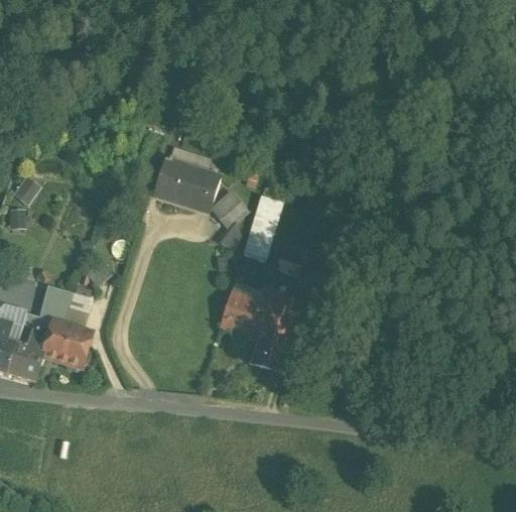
[(210,156),(181,147),(179,152),(172,150),(170,156),(169,155),(157,193),(210,210),(220,175),(205,170),(210,156)]
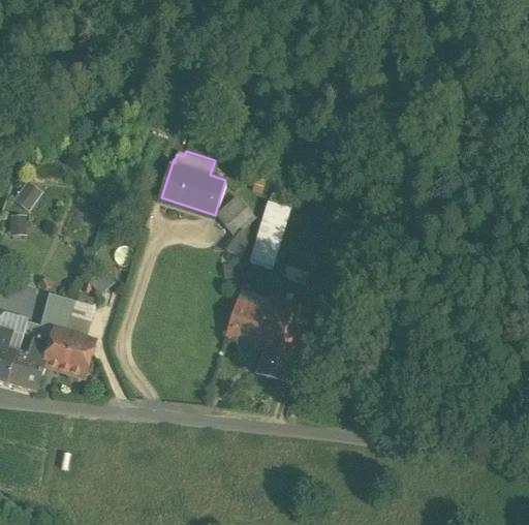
[(26,206),(40,189),(28,179),(14,194),(26,206)]
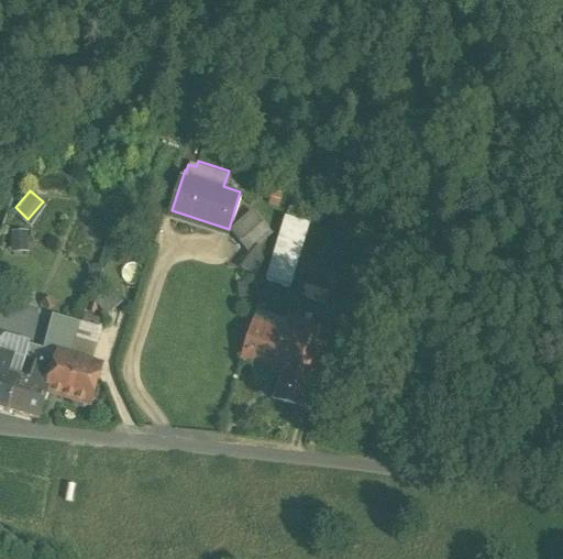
[(269,227),(254,209),(236,225),(252,241),(269,227)]
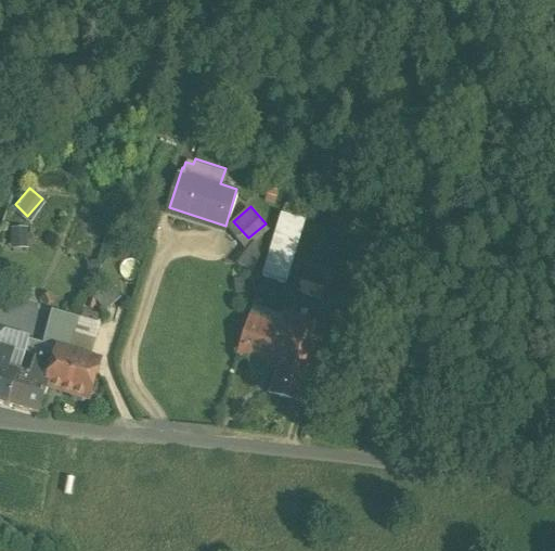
[(304,220),(281,213),(262,271),(285,279),(304,220)]
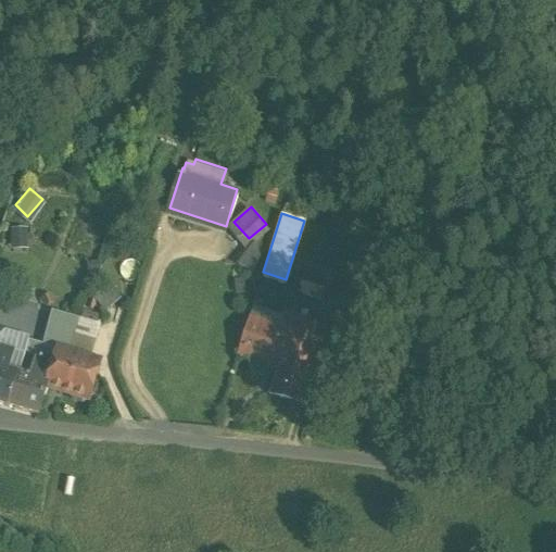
[(249,238),(234,222),(228,226),(243,243),(249,238)]
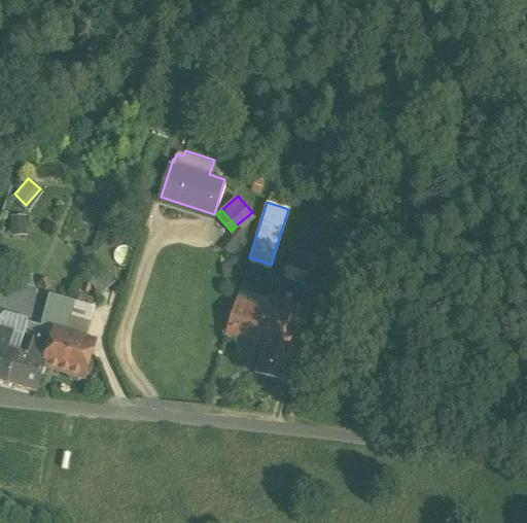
[(25,230),(25,212),(10,211),(9,230),(25,230)]
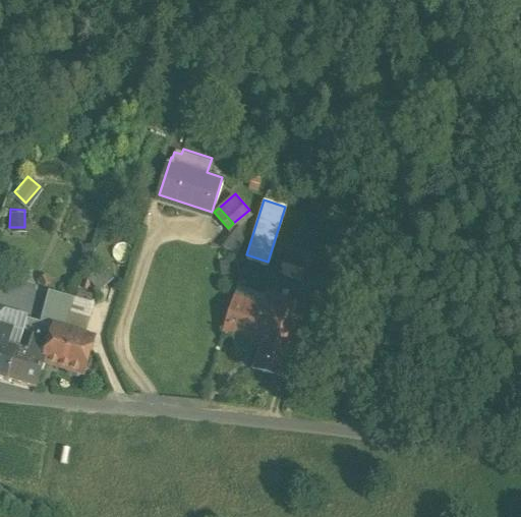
[(109,274),(100,263),(88,273),(97,284),(109,274)]
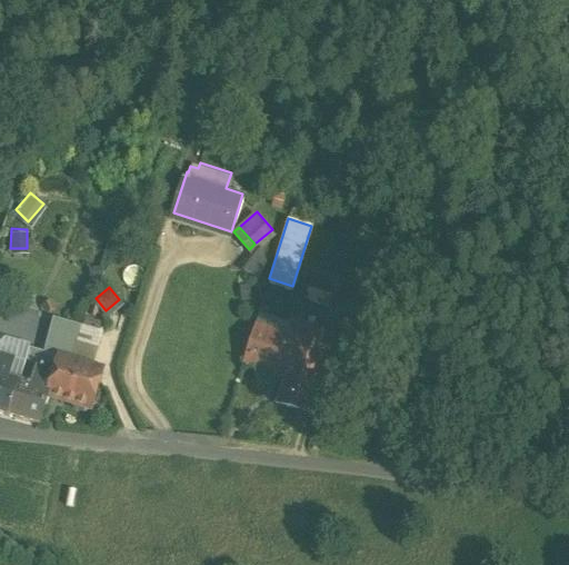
[(313,324),(301,319),(290,315),(286,329),(256,320),(243,357),(285,370),(275,399),(303,408),(332,319),(317,314),(313,324)]
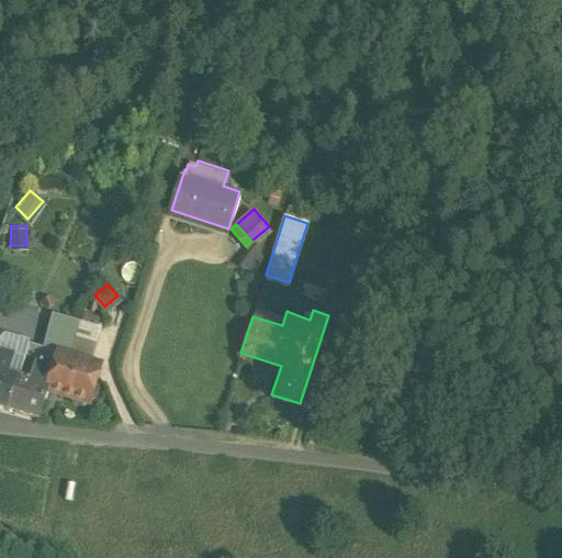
[(79,317),(52,311),(42,345),(65,352),(72,333),(79,317)]
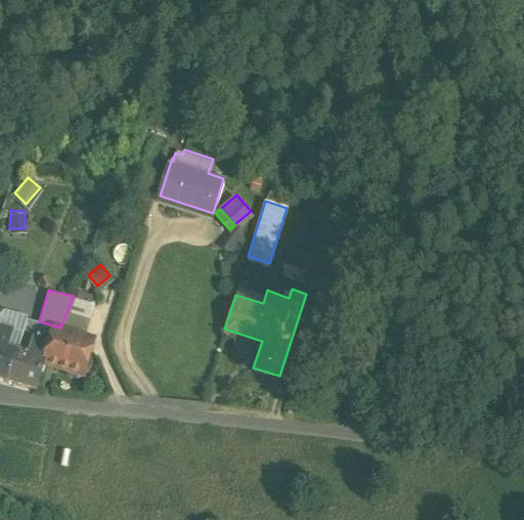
[(96,295),(81,290),(78,298),(94,302),(96,295)]
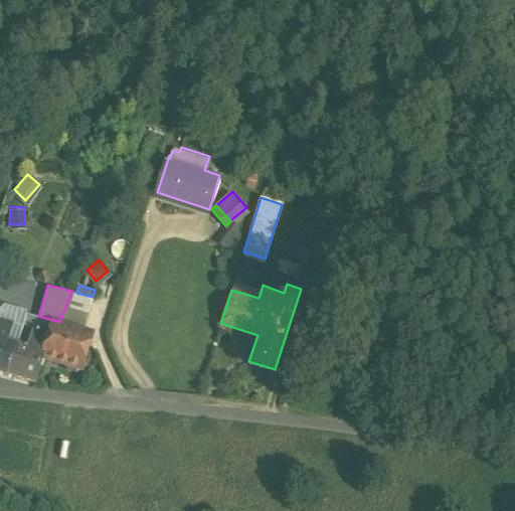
[(76,293),(72,291),(66,305),(89,312),(93,297),(76,293)]
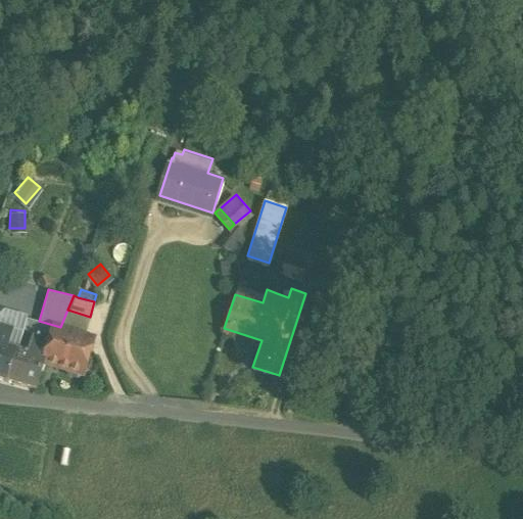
[(90,317),(67,310),(60,327),(60,328),(85,335),(90,317)]
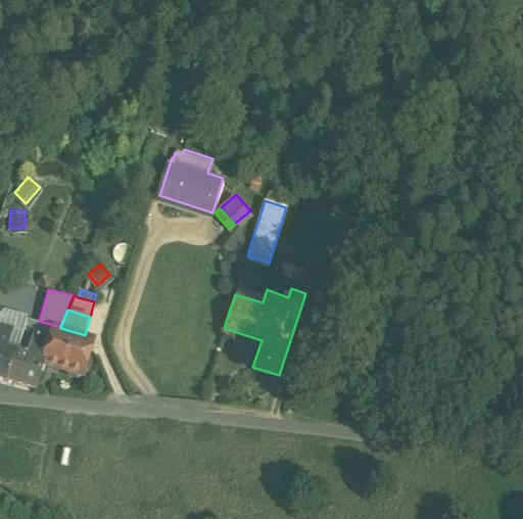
[(0,323),(0,376),(8,378),(17,349),(7,346),(13,327),(0,323)]
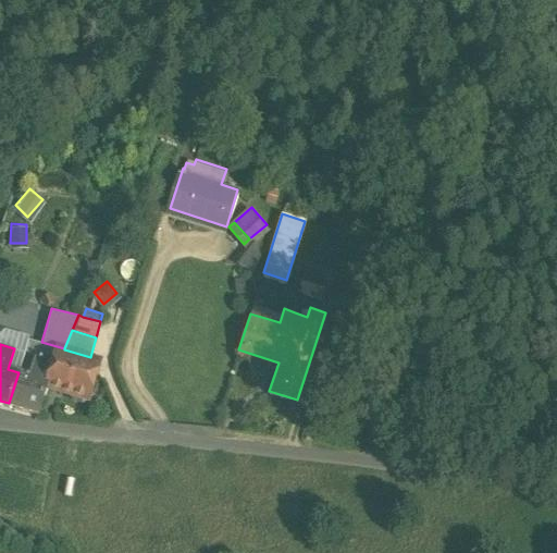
[(64,349),(57,347),(47,379),(46,383),(71,391),(71,393),(72,396),(82,400),(85,397),(85,396),(87,396),(99,359),(90,357),(64,349)]
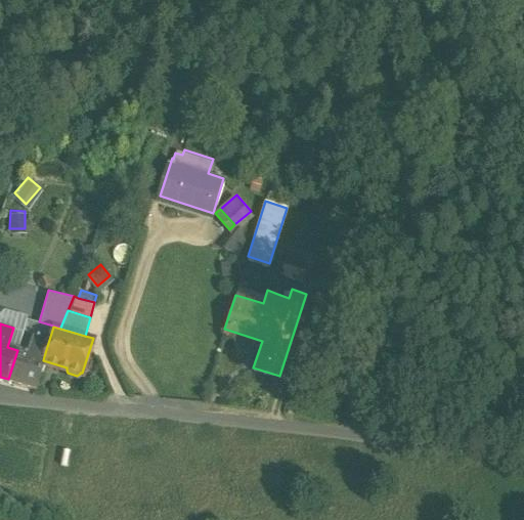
[(50,336),(38,332),(31,353),(44,356),(50,336)]
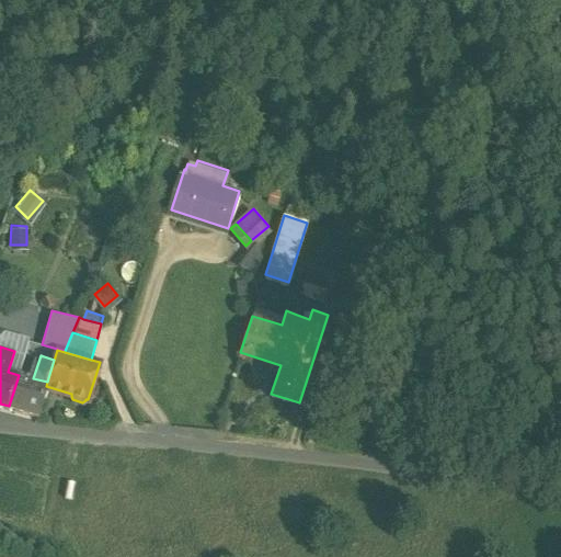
[(33,378),(19,375),(9,406),(38,413),(46,386),(47,382),(33,378)]
